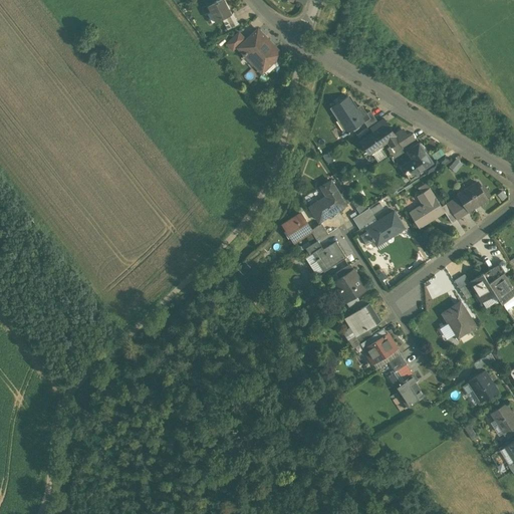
[(223,0),(217,0),(207,5),(210,12),(212,10),(217,20),(221,19),(230,14),(223,0)]
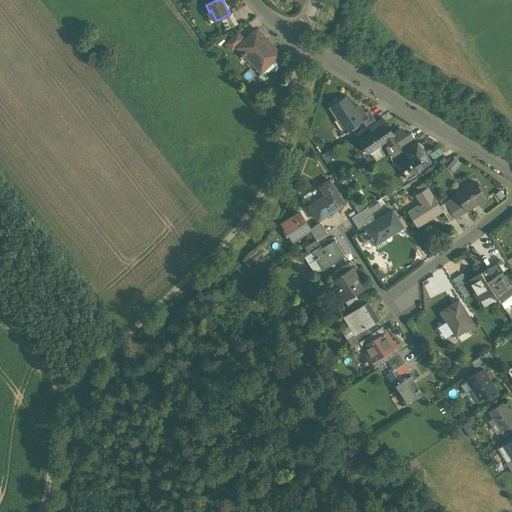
[(229,14),(220,19),(225,30),(237,24),(231,13),(229,14)]
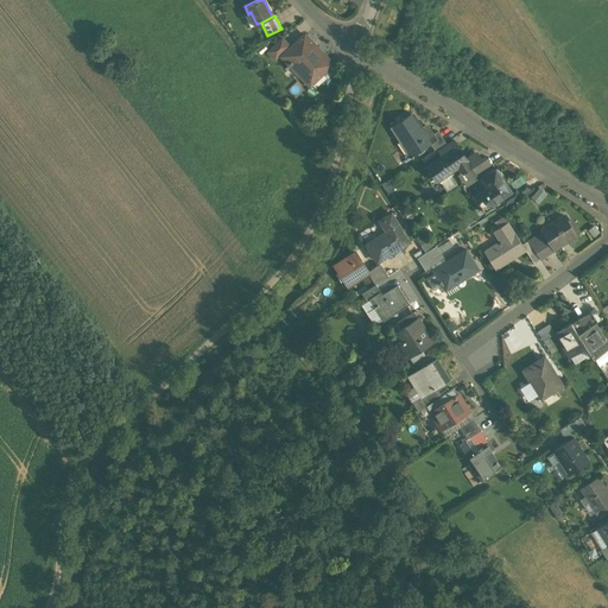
[(314,44),(305,35),(282,57),(290,65),(293,62),(305,74),(302,77),(310,86),(333,64),(324,56),(322,57),(311,46),(314,44)]
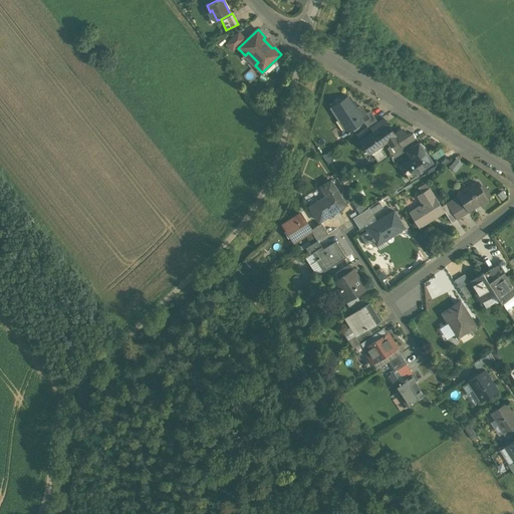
[(239,33),(227,44),(233,50),(244,39),(239,33)]
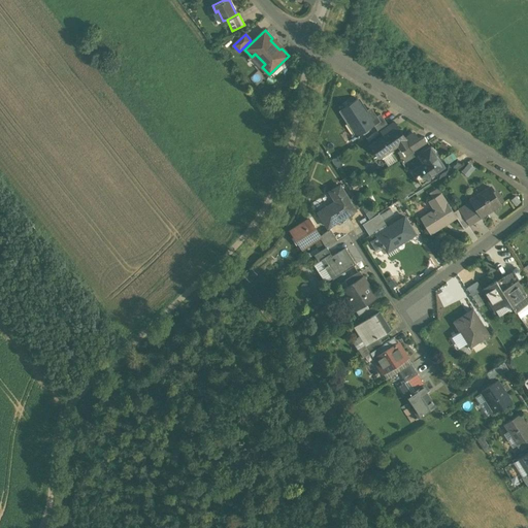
[(361,104),(358,100),(340,110),(350,124),(354,121),(363,134),(375,126),(371,121),(376,118),(371,109),(367,112),(362,103),(361,104)]
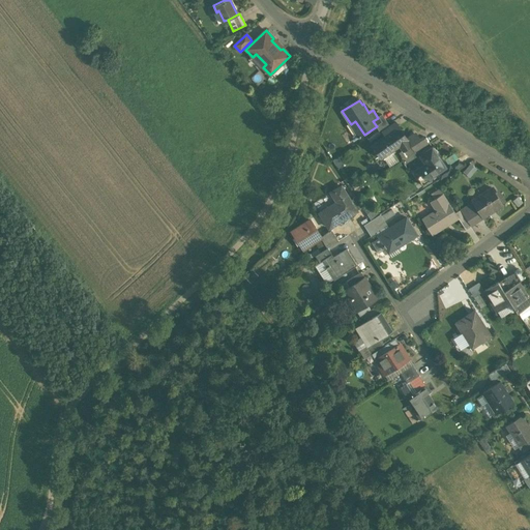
[(378,118),(373,121),(377,126),(379,130),(389,124),(383,115),(378,118)]
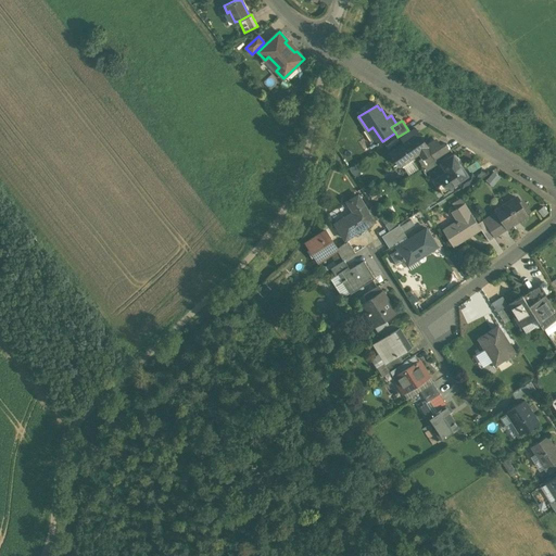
[(417,133),(415,135),(413,130),(401,138),(405,143),(393,151),(393,152),(390,153),(399,166),(402,164),(408,175),(418,168),(411,159),(419,153),(422,158),(422,159),(431,152),(417,133)]
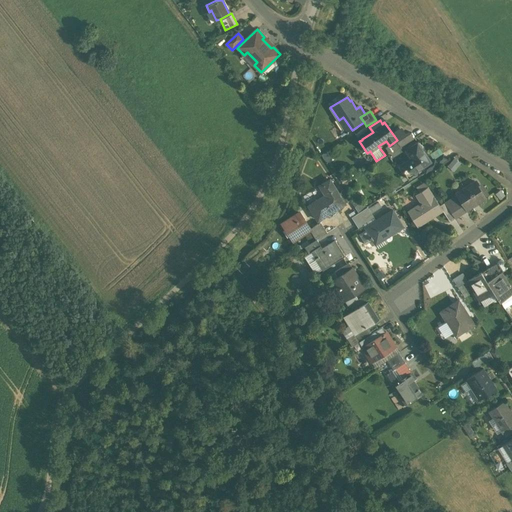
[(397,140),(389,146),(389,145),(386,148),(390,154),(401,147),(397,140)]
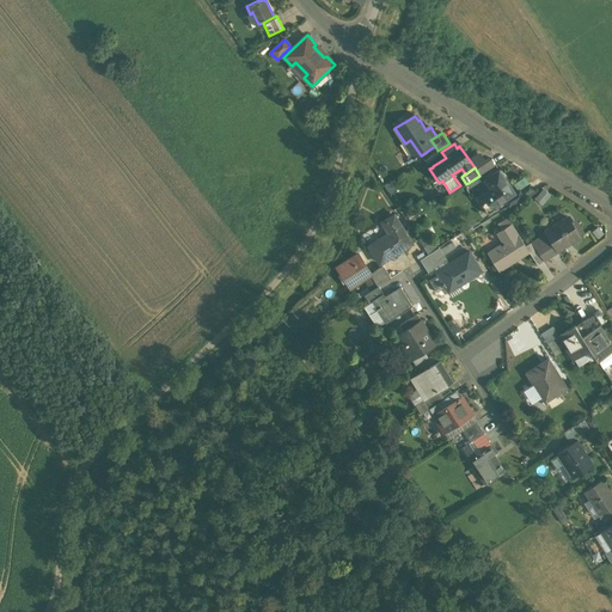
[(500,171),(488,179),(493,187),(496,184),(497,187),(478,200),(489,215),(500,208),(497,206),(505,202),(516,194),(500,171)]
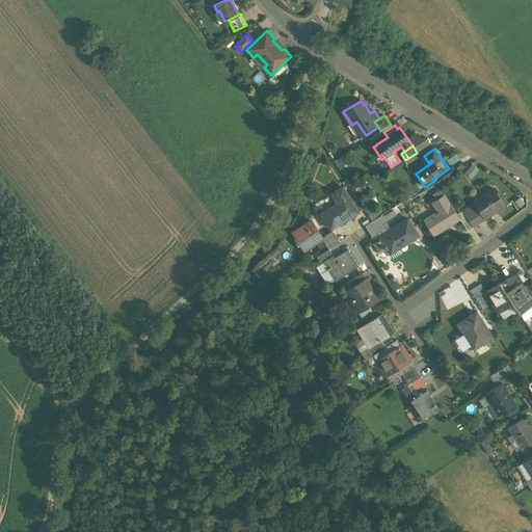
[(334,161),(338,169),(343,166),(342,164),(349,160),(345,154),(334,161)]
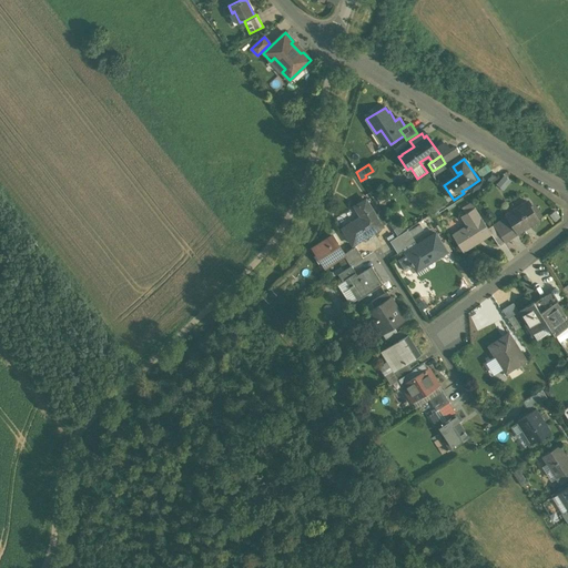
[(503,175),(496,185),(504,191),(510,182),(503,175)]
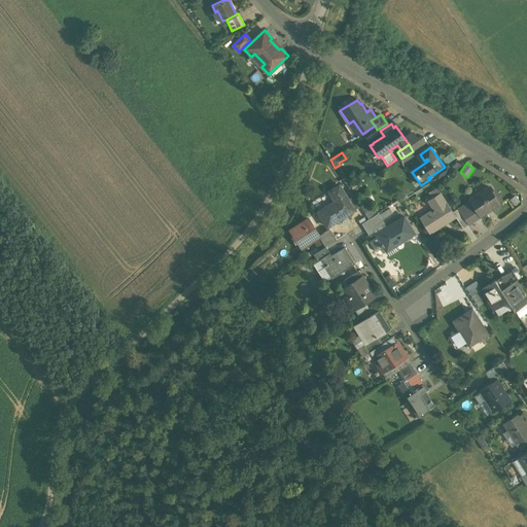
[(445,167),(434,174),(438,179),(452,170),(448,165),(445,167)]
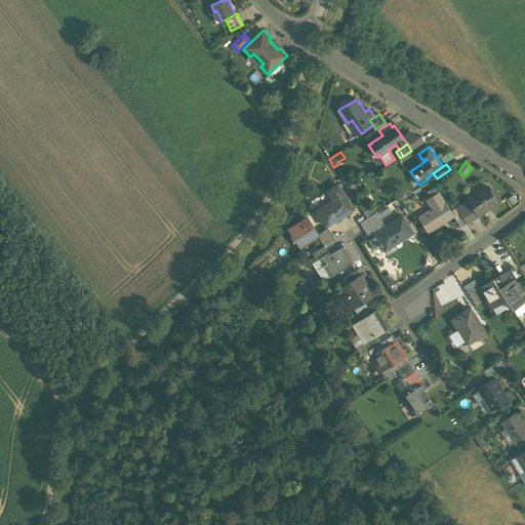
[(346,197),(338,185),(328,191),(334,201),(317,211),(326,227),(353,209),(346,197)]
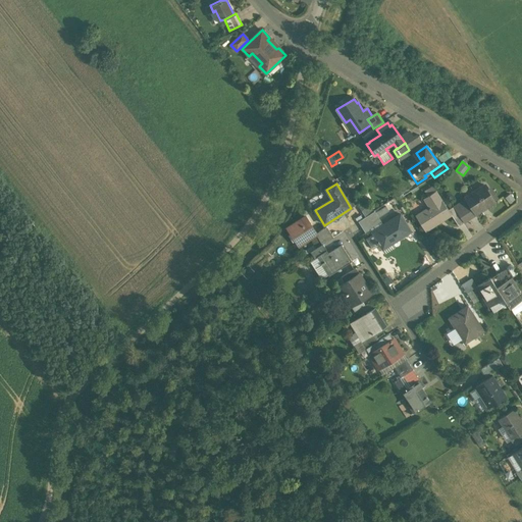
[(423,191),(427,197),(435,192),(431,186),(423,191)]
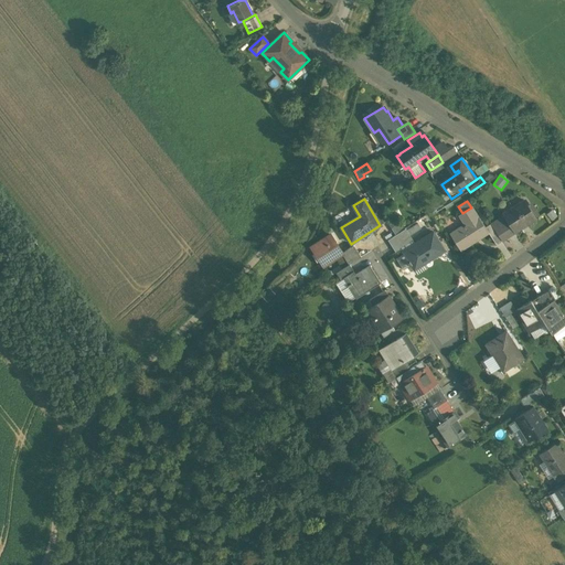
[(524,201),(503,213),(504,215),(508,221),(515,233),(536,220),(535,219),(528,205),(524,201)]
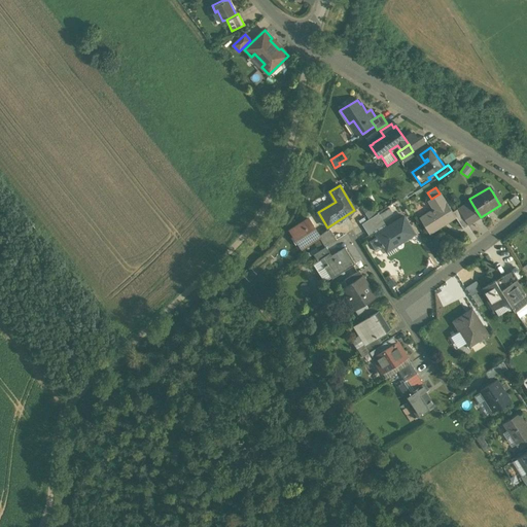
[(495,189),(492,191),(499,204),(503,202),(495,189)]
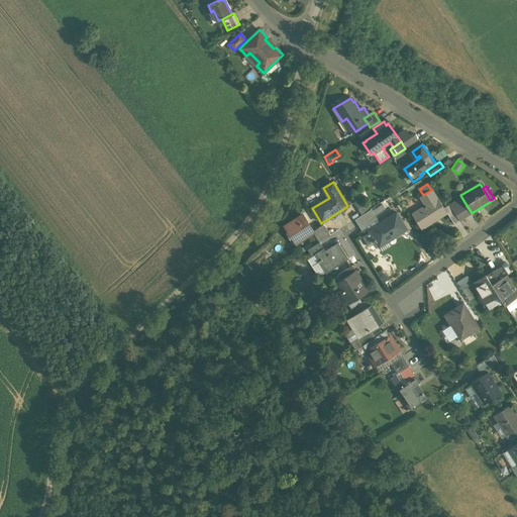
[(443,208),(432,189),(431,190),(423,195),(419,197),(425,206),(412,214),(421,230),(447,213),(443,208)]
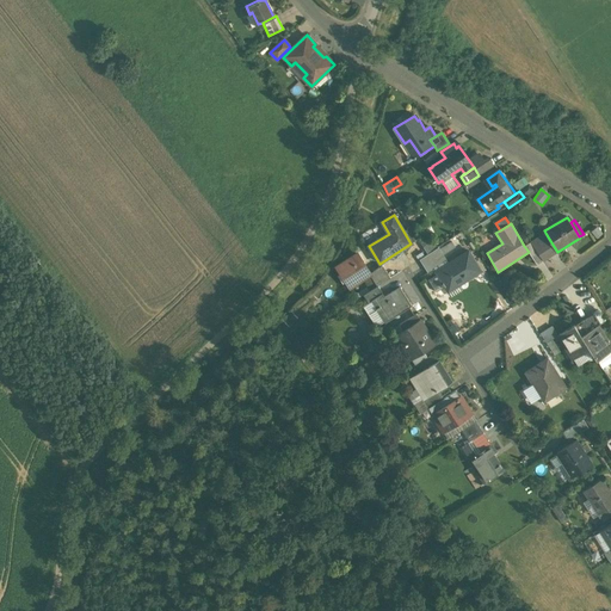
[(408,226),(402,229),(411,244),(417,240),(408,226)]
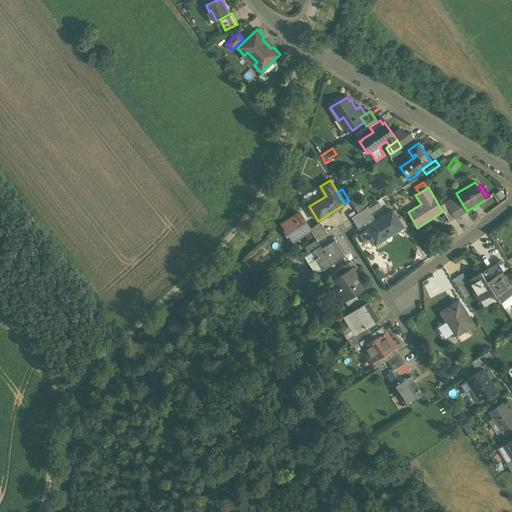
[(444,203),(448,208),(460,200),(457,195),(444,202),(444,203)]
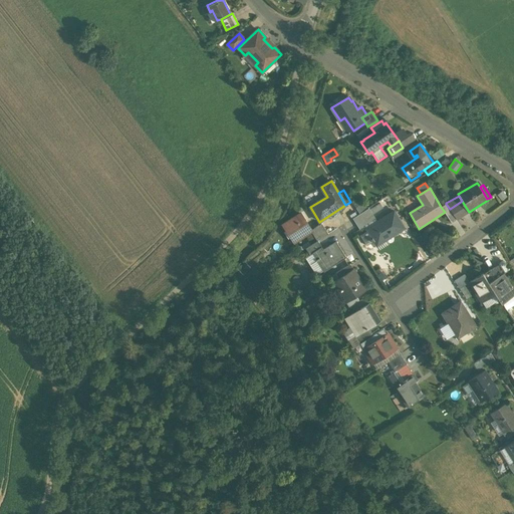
[(456,220),(469,212),(462,201),(450,209),(456,220)]
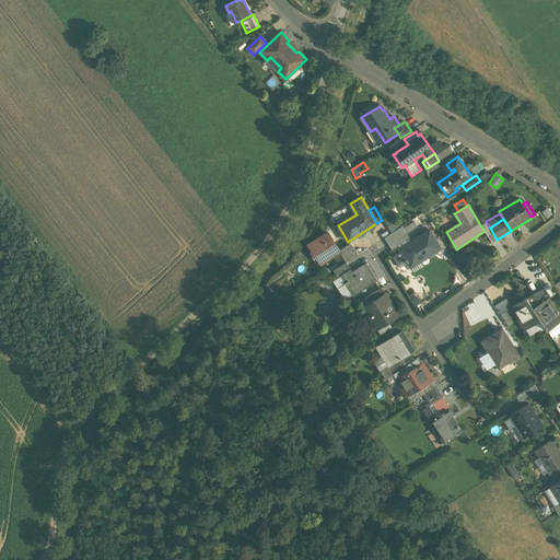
[(408,222),(403,226),(407,233),(412,230),(408,222)]
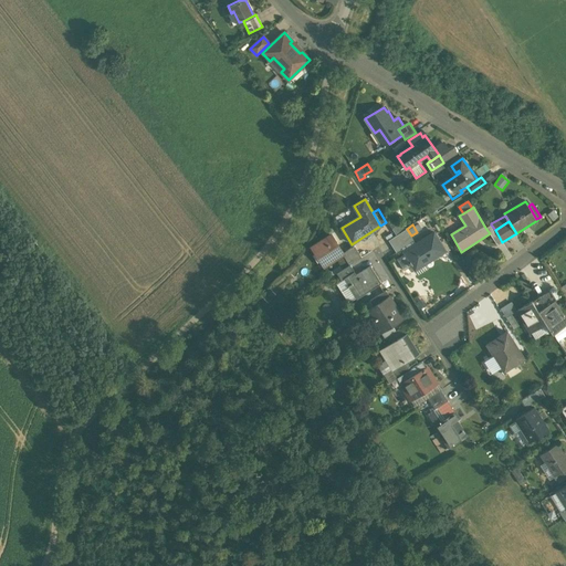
[(495,230),(491,224),(485,228),(490,233),(496,245),(502,242),(495,230)]
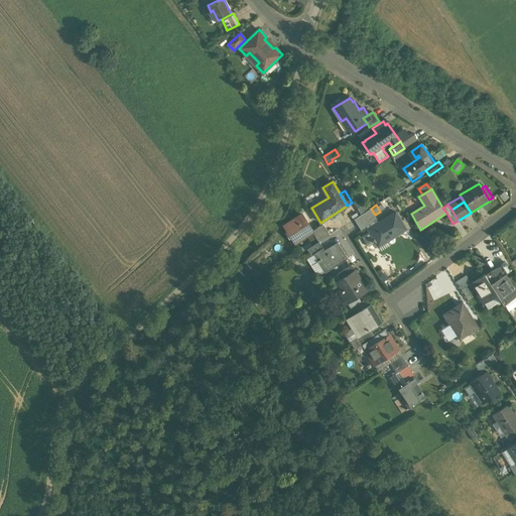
[(373,223),(378,221),(375,215),(371,209),(366,212),(373,223)]
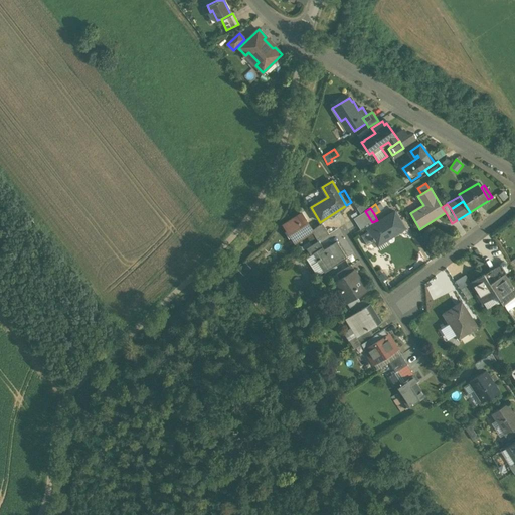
[(372,222),(365,211),(354,218),(361,229),(372,222)]
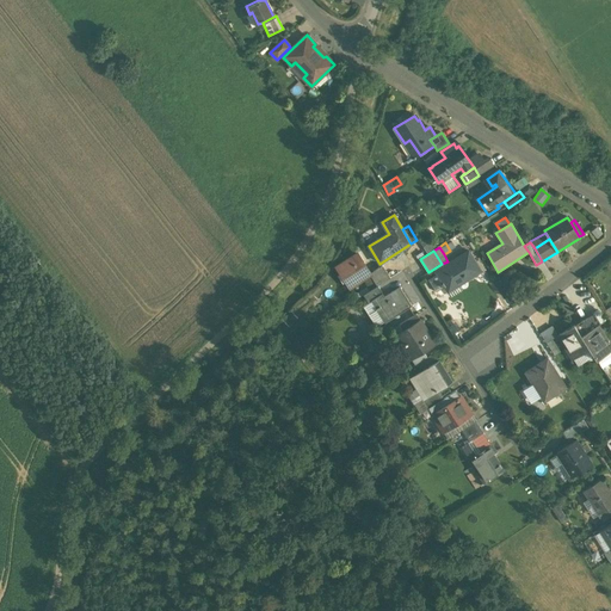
[(469,251),(436,272),(437,275),(429,279),(436,292),(443,288),(445,288),(446,290),(457,283),(458,285),(481,271),(469,251)]
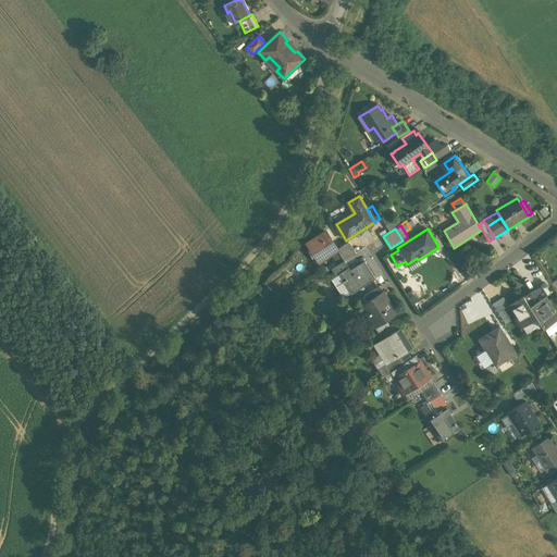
[(336,250),(338,249),(325,230),(304,243),(318,264),(337,251),(336,250)]
